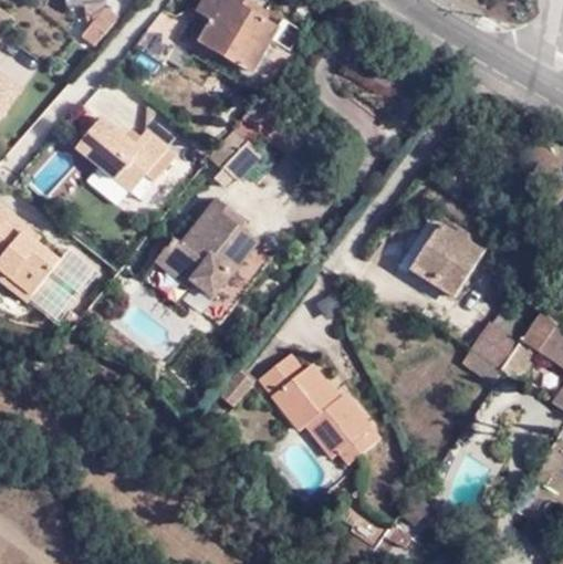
[(81,27),(93,34),(117,6),(111,0),(89,0),(92,12),(81,27)]
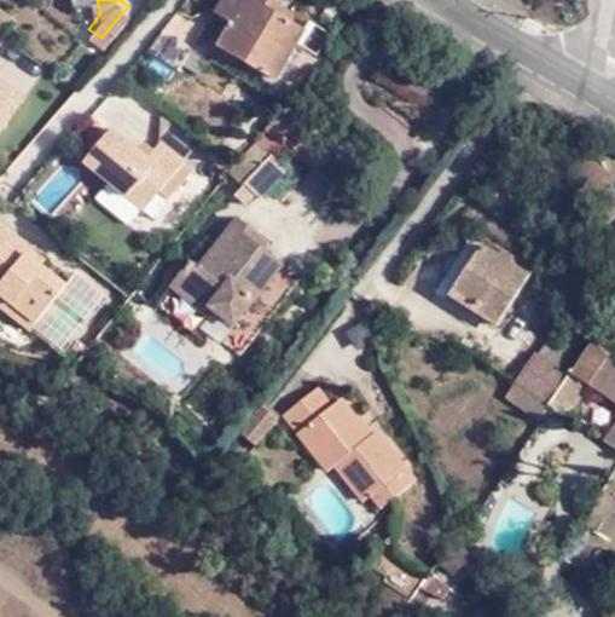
[(221,0),(214,13),(232,23),(219,46),(273,79),(301,30),(288,23),(288,22),(251,0),(221,0)]
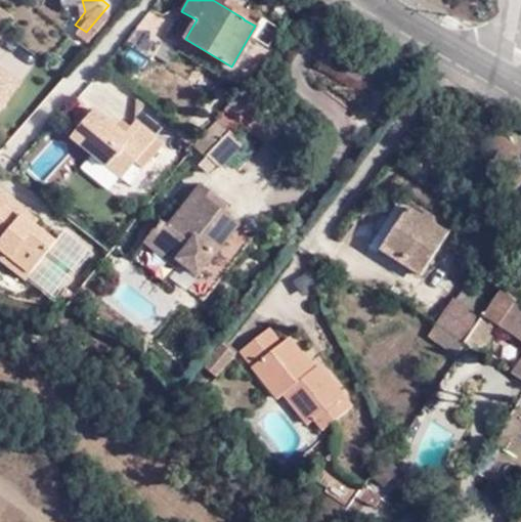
[(247,12),(225,0),(213,0),(244,18),(247,12)]
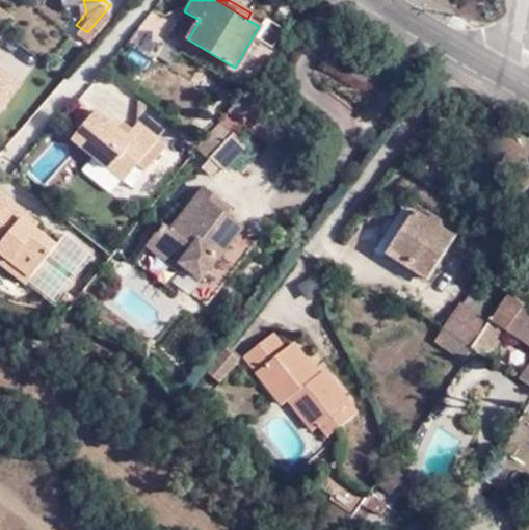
[(0,105),(20,77),(0,62),(0,105)]
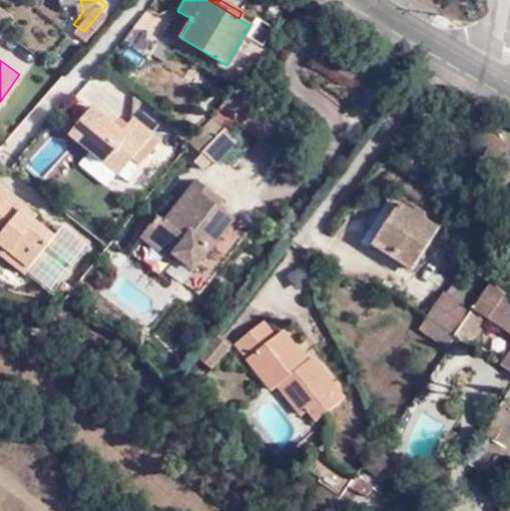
[(133,93),(132,116),(151,132),(135,152),(142,158),(170,124),(133,93)]
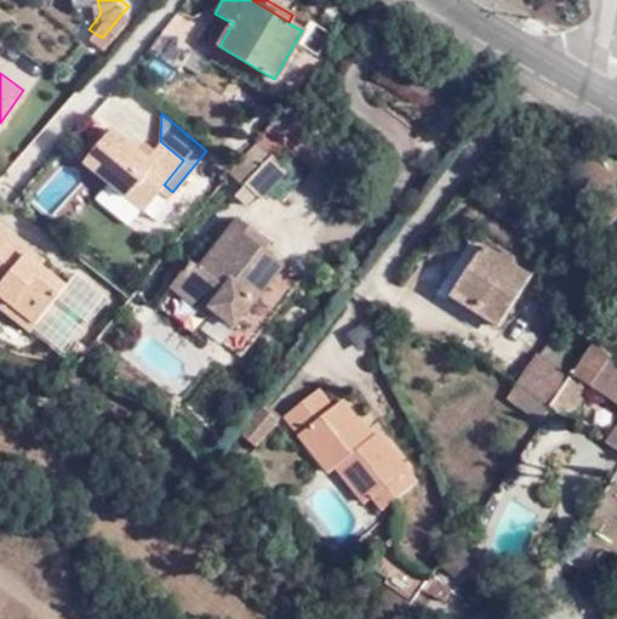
[(109,164),(101,175),(143,209),(164,185),(183,160),(160,141),(148,154),(112,125),(92,151),(109,164)]
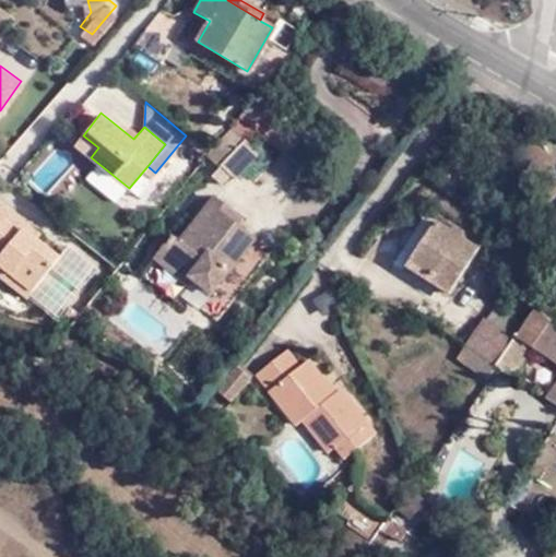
[(228,174),(233,178),(239,170),(252,182),(270,163),(257,152),(243,140),(229,128),(205,155),(220,168),(221,166),(228,174)]
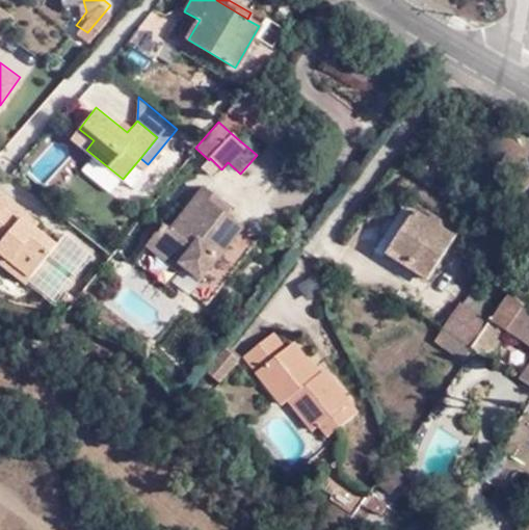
[(72,137),(86,150),(94,140),(79,129),(72,137)]
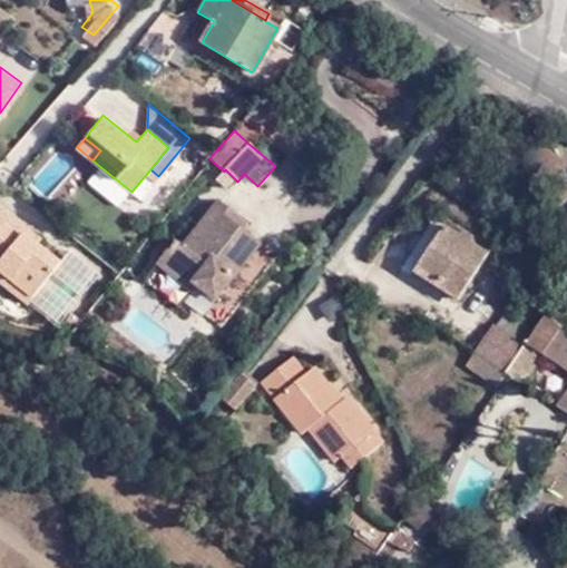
[(223,187),(233,177),(225,169),(224,172),(215,180),(223,187)]
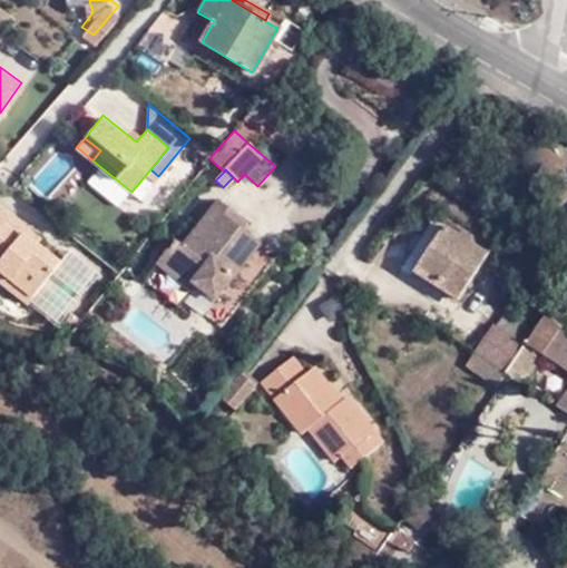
[(174,240),(155,263),(189,290),(194,284),(214,299),(257,243),(237,228),(231,224),(236,215),(216,199),(181,245),(174,240)]
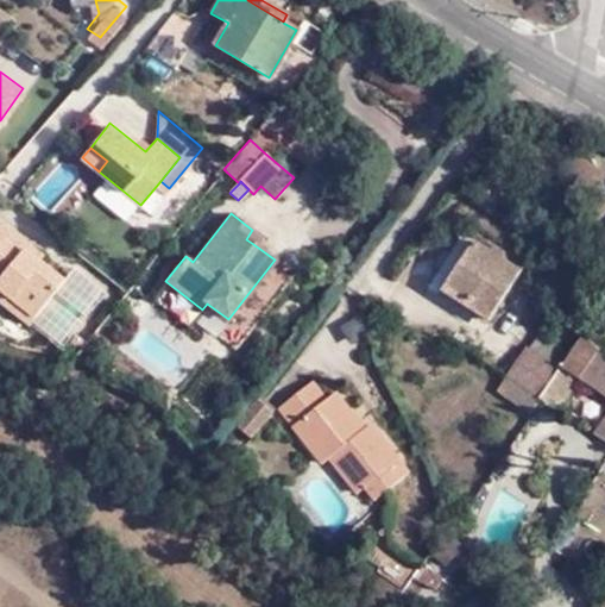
[(0,288),(32,314),(63,277),(39,257),(25,246),(30,242),(0,217),(0,270),(2,273),(0,275),(0,288)]
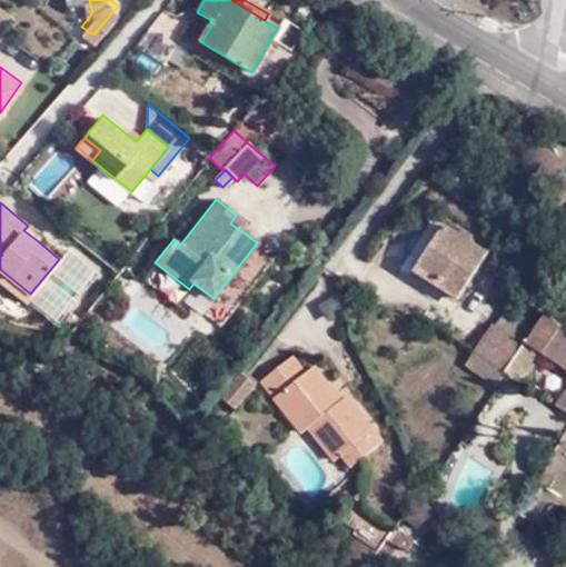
[(230,224),(237,228),(242,220),(236,215),(230,224)]
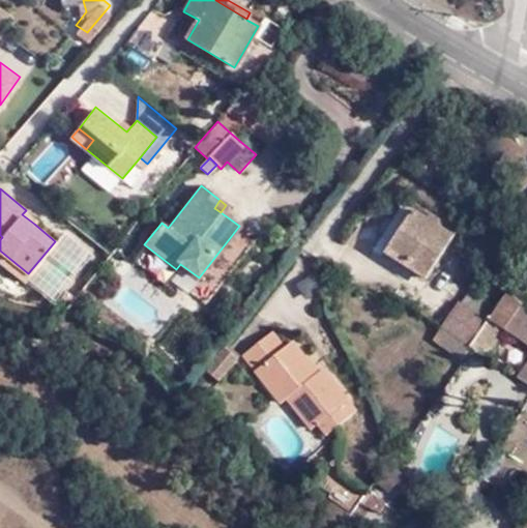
[(371,252),(380,257),(385,248),(410,210),(401,204),(400,205),(371,252)]
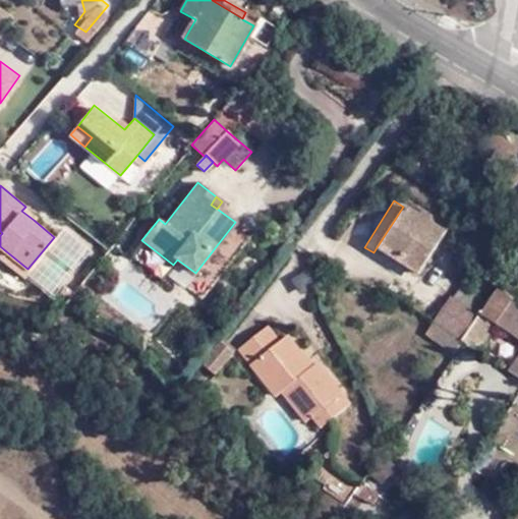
[(37,216),(25,207),(21,211),(34,220),(37,216)]
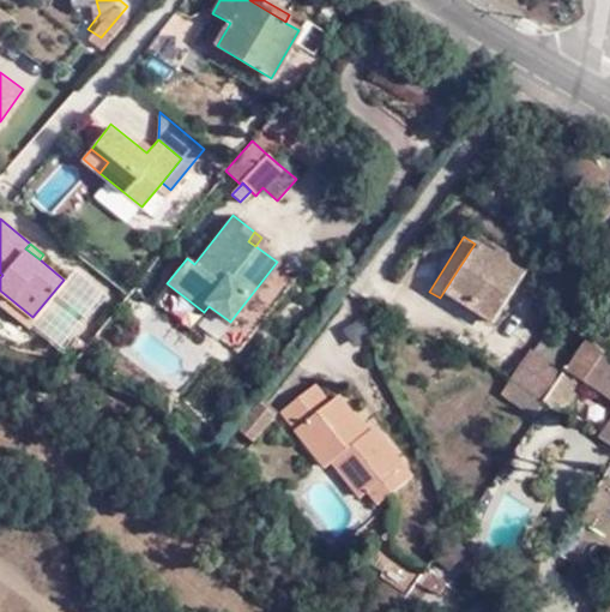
[(469,309),(489,322),(521,271),(475,244),(446,288),(472,304),(469,309)]
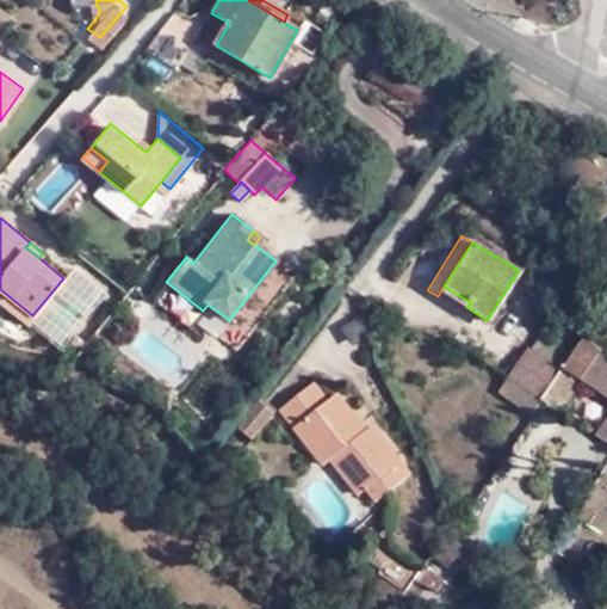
[(203,311),(166,282),(166,284),(154,297),(190,327),(194,321),(234,351),(293,275),(276,260),(229,320),(208,305),(203,311)]
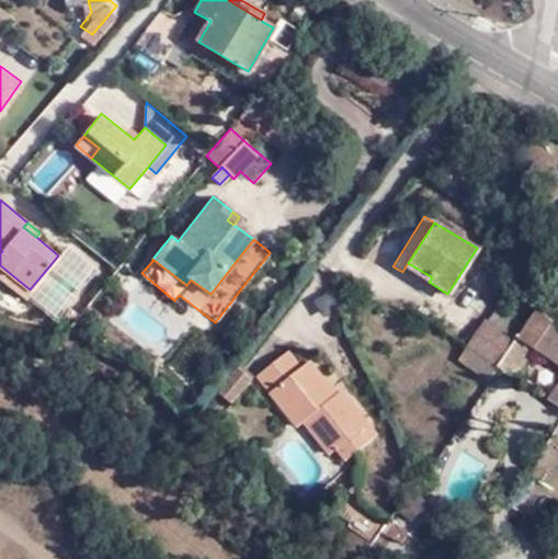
[(408,263),(402,272),(444,299),(447,294),(429,282),(432,277),(408,263)]
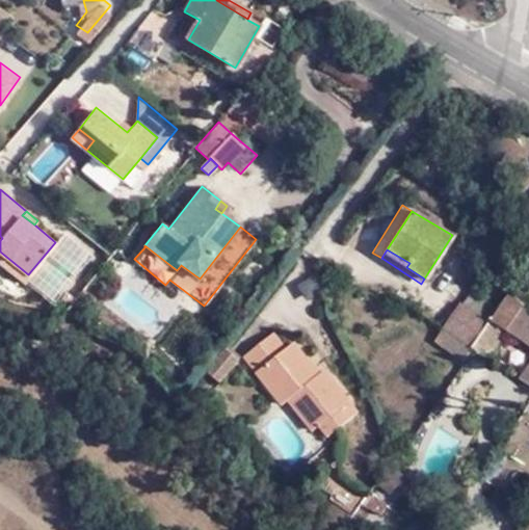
[(0,262),(23,282),(28,274),(0,252),(0,262)]
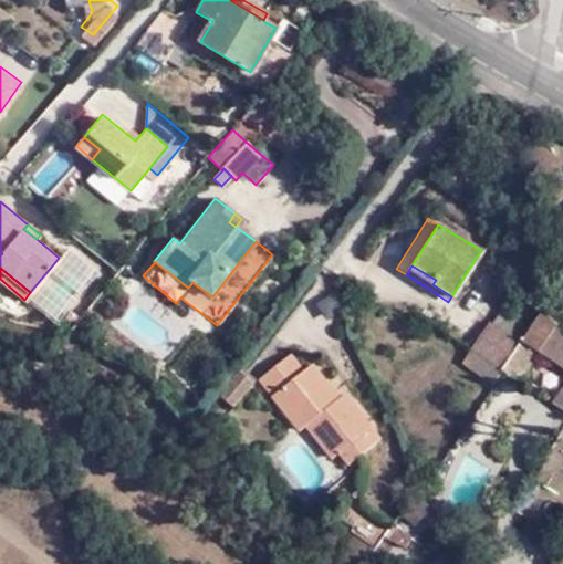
[(334,293),(314,306),(323,321),(344,309),(334,293)]
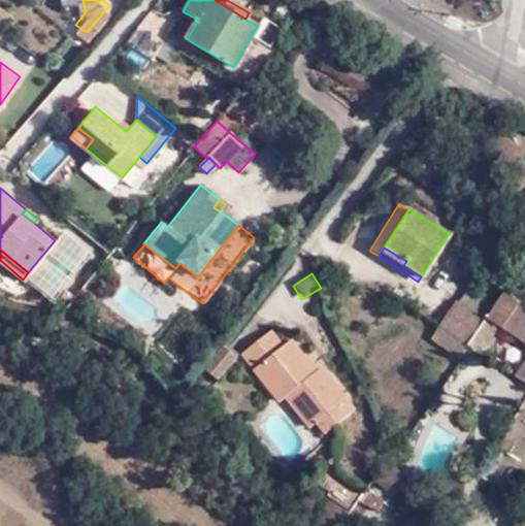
[(458,302),(482,320),(491,305),(467,289),(458,302)]
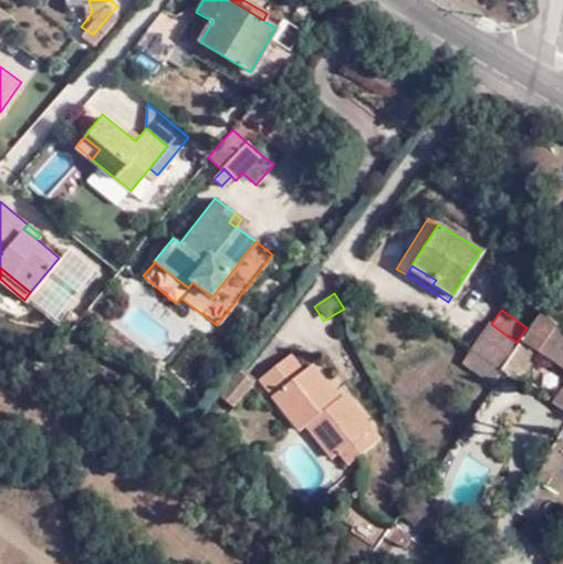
[(517,343),(502,365),(520,377),(538,350),(562,365),(562,383),(552,399),(562,406),(562,326),(555,322),(539,311),(527,327),(517,343)]
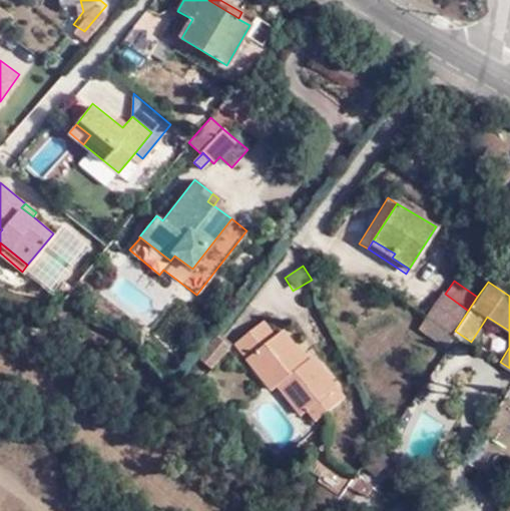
[(455,331),(468,311),(445,294),(428,318),(451,335),(455,331)]
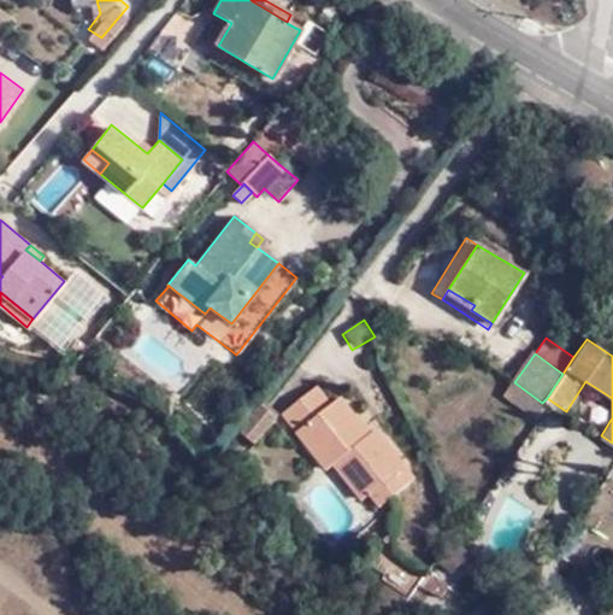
[(541,405),(542,403),(514,382),(505,396),(531,417),(541,405)]
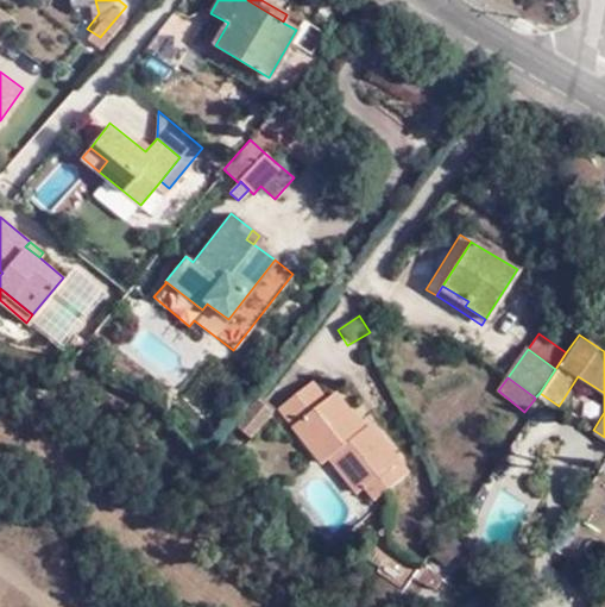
[(361,427),(353,436),(346,429),(350,426),(340,414),(345,410),(331,393),(322,400),(308,382),(276,410),(320,464),(326,458),(355,493),(363,488),(372,500),(404,473),(365,425),(361,427)]
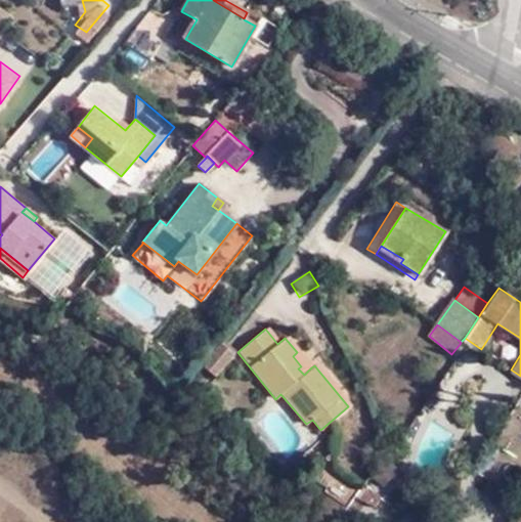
[(232,356),(220,346),(202,368),(214,379),(232,356)]
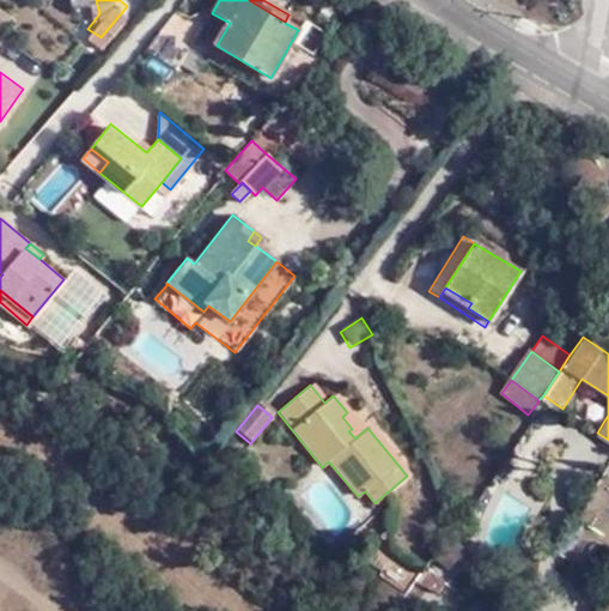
[(364,430),(347,412),(342,417),(352,429),(348,431),(355,439),(364,430)]
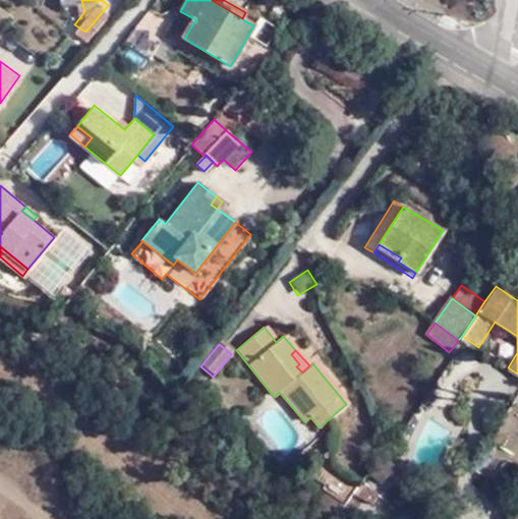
[(404,474),(386,459),(369,477),(382,487),(390,478),(396,483),(404,474)]
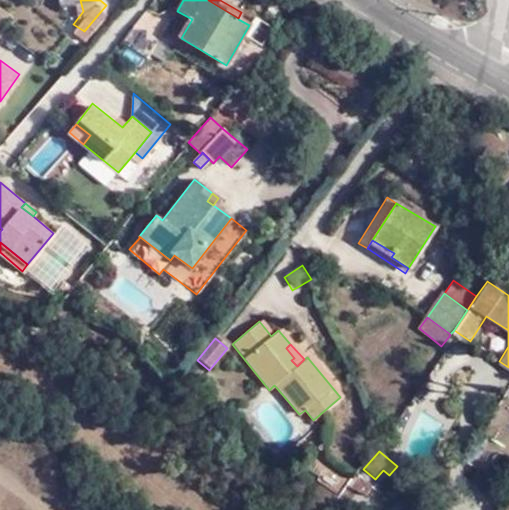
[(318,471),(336,489),(352,473),(334,455),(318,471)]
